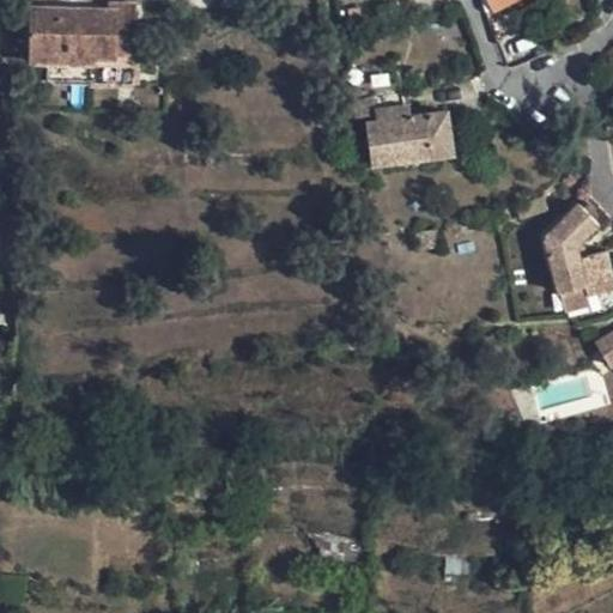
[(114,6),(32,7),(34,61),(97,62),(97,58),(125,56),(125,50),(140,50),(139,0),(127,0),(115,1),(114,6)]
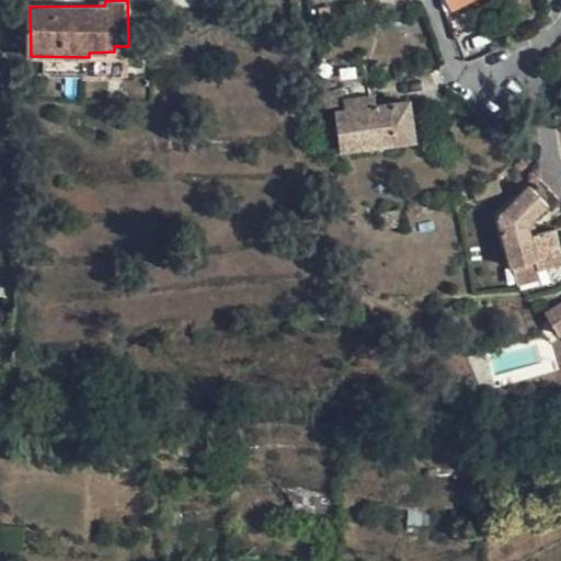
[(368,83),(342,89),(344,102),(370,98),(368,83)]
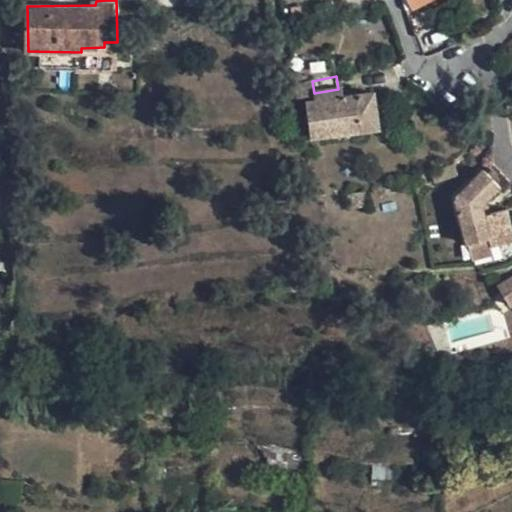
[(312,81),(294,85),(297,99),(306,98),(312,138),(378,129),(372,94),(342,98),(340,88),(338,89),(314,93),(312,81)]
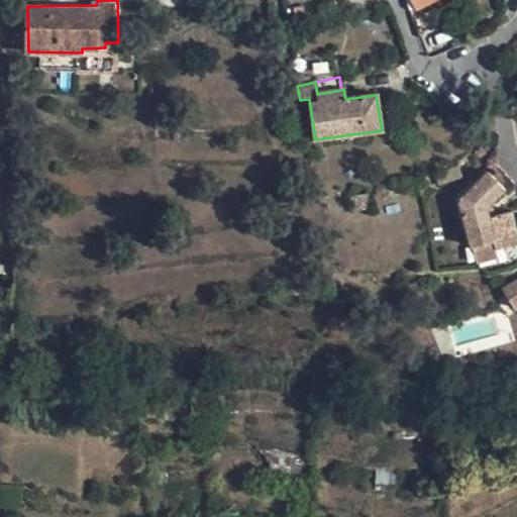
[(492,241),(495,247),(516,241),(516,233),(511,213),(490,218),(487,207),(505,189),(489,173),(459,201),(473,247),(492,241)]
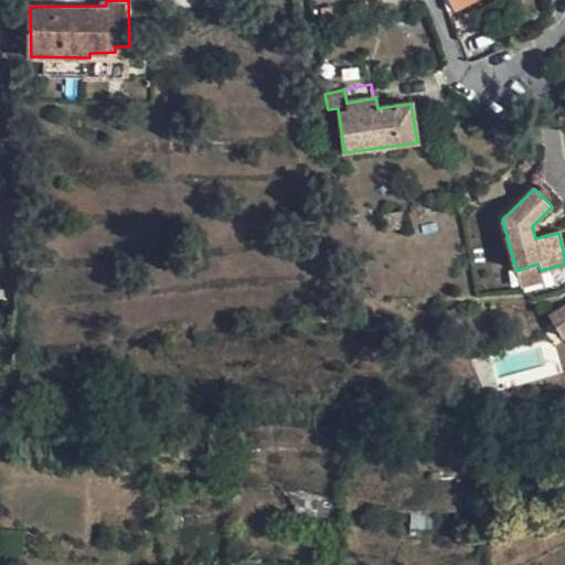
[(402,213),(382,216),(385,232),(404,228),(402,213)]
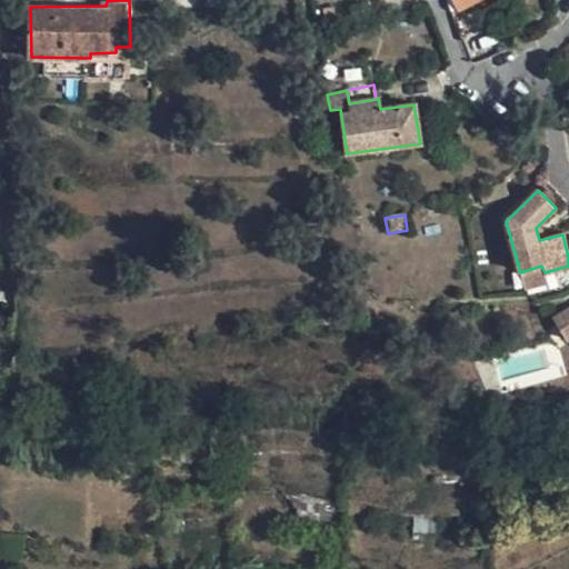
[(548,285),(545,272),(541,266),(520,272),(526,290),(548,285)]
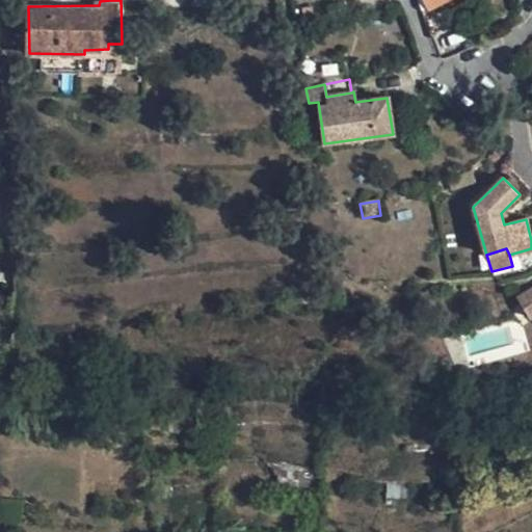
[(531,289),(519,298),(530,318),(531,317),(531,289)]
